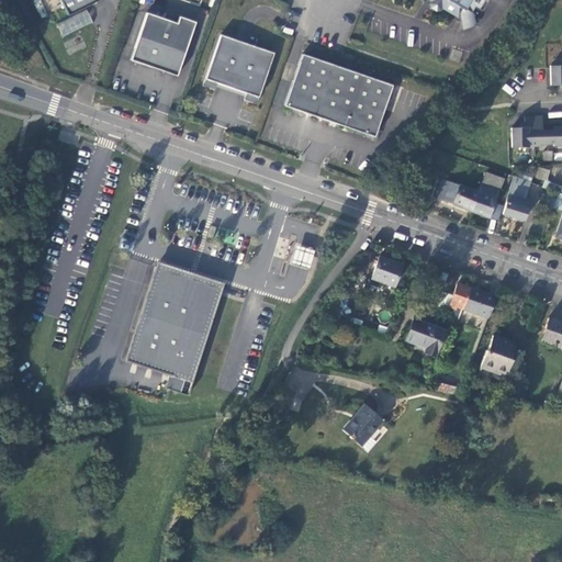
[(94,0),(57,0),(65,15),(94,0)]
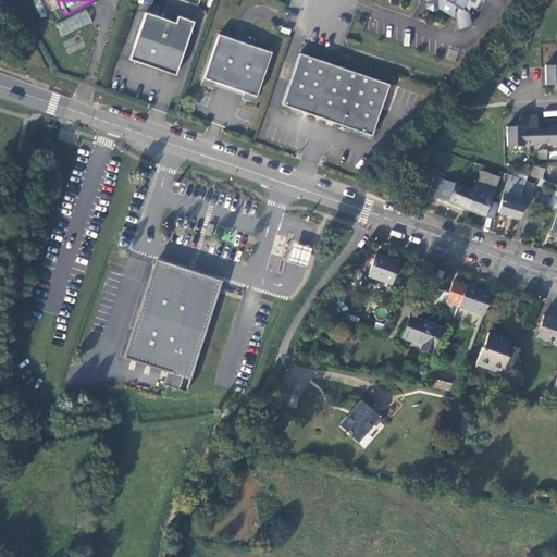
[(425,0),(426,1),(425,3),(426,8),(432,11),(436,10),(437,8),(454,16),(458,9),(460,10),(466,0),(425,0)]
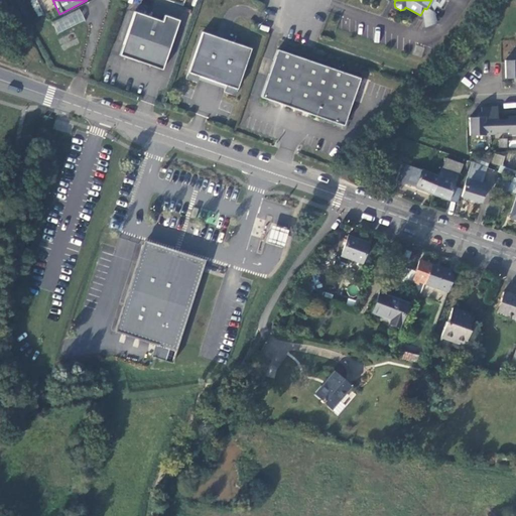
[(57,34),(86,20),(80,9),(51,22),(57,34)]
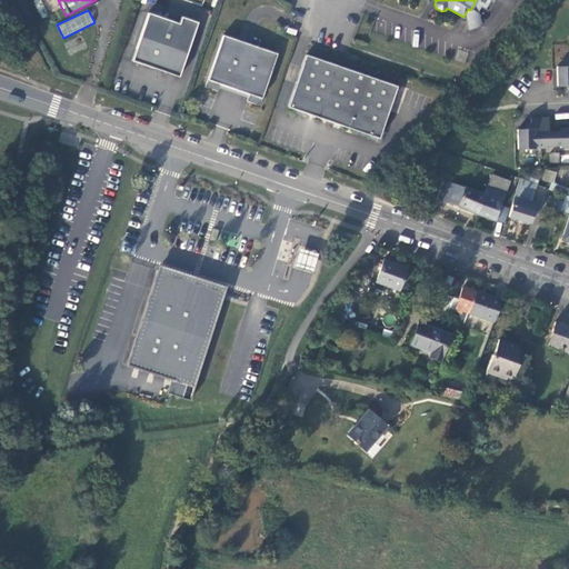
[(147,11),(131,59),(178,76),(197,20),(180,15),(178,22),(147,11)]
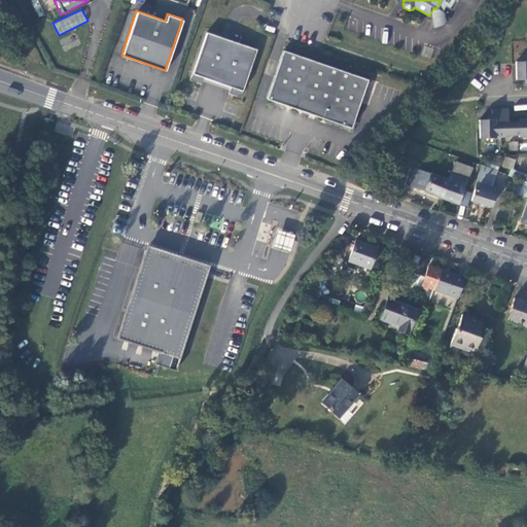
[(207,32),(189,80),(201,83),(203,78),(231,88),(229,93),(240,98),(256,49),(207,32)]
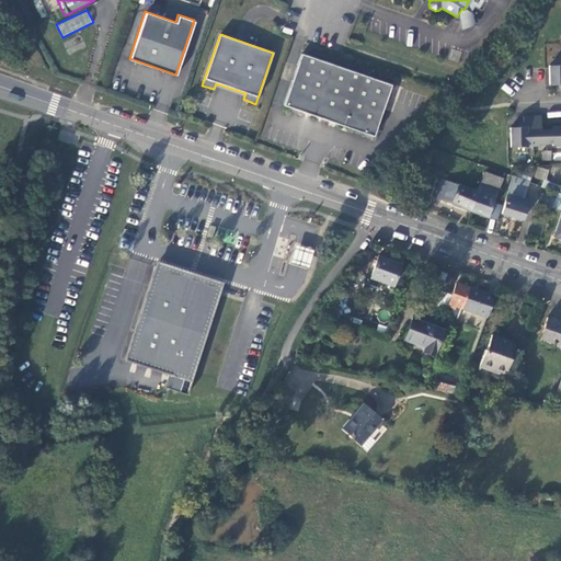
[(390,86),(300,55),(283,106),(297,112),(373,138),(390,86)]
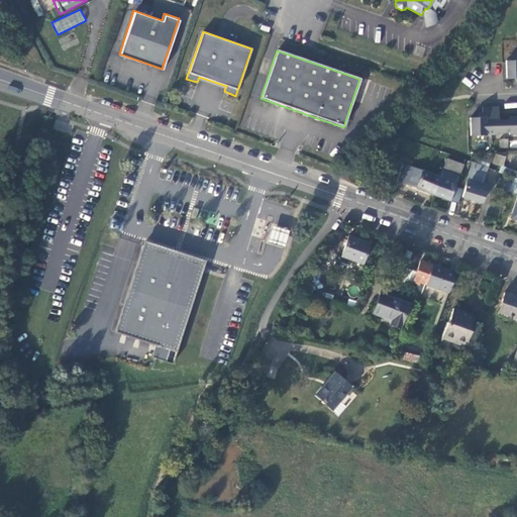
[(516,78),(516,61),(506,61),(507,79),(515,79),(516,78)]
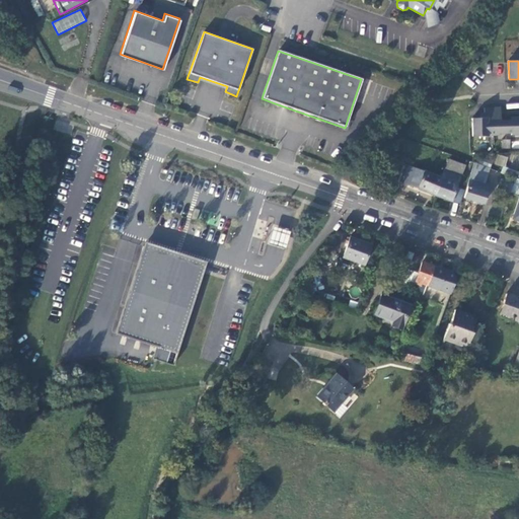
[(516,121),(511,121),(501,121),(500,107),(485,108),(485,114),(485,119),(479,119),(468,119),(469,137),(502,137),(502,135),(514,135),(514,136),(518,136),(518,117),(516,118),(516,121)]
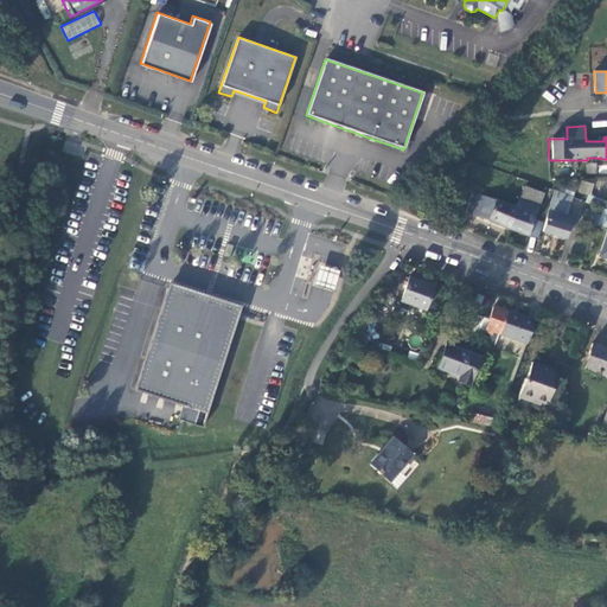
[(582,180),(579,192),(590,196),(594,184),(582,180)]
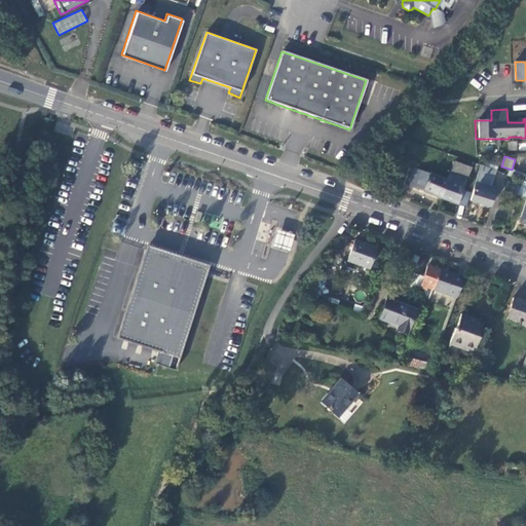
[(454,161),(452,167),(468,174),(471,167),(454,161)]
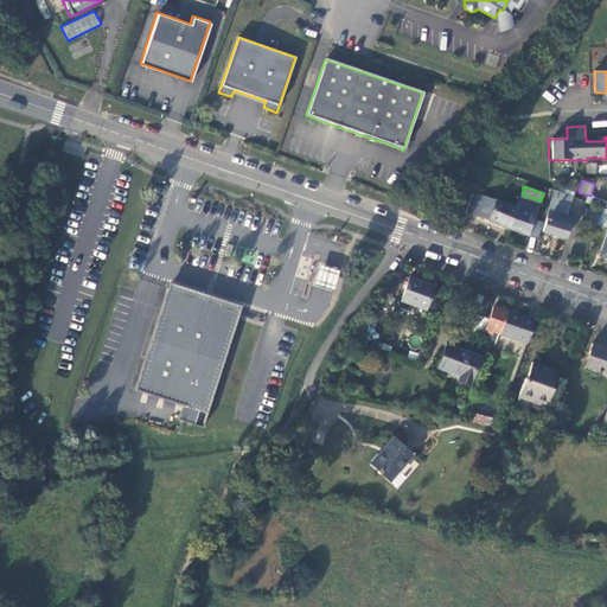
[(567,205),(569,196),(554,191),(551,200),(563,204),(567,205)]
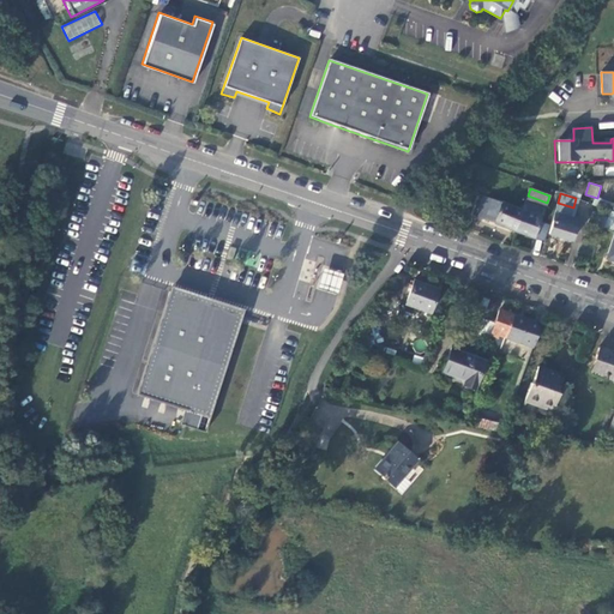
[(540,223),(547,203),(528,196),(522,212),(513,232),(534,239),(540,223)]
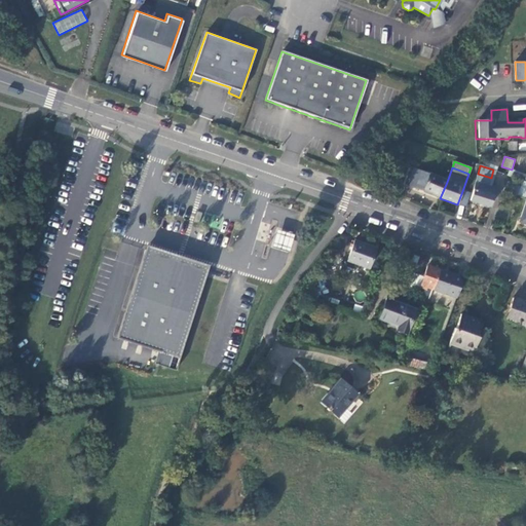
[(407,186),(413,188),(419,173),(413,170),(407,186)]
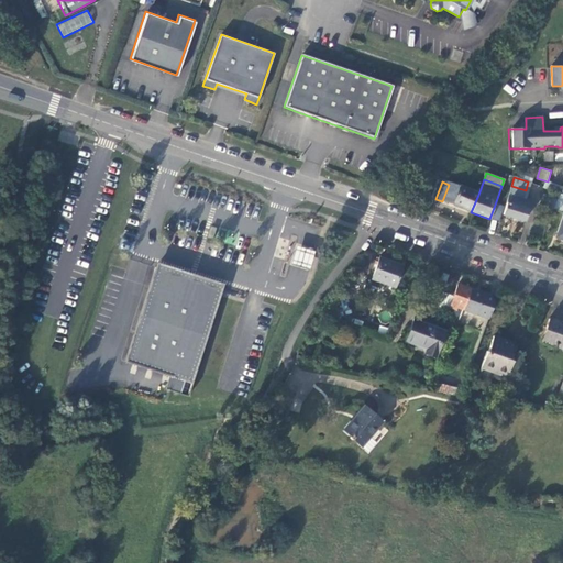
[(442,201),(471,212),(478,195),(449,185),(442,201)]
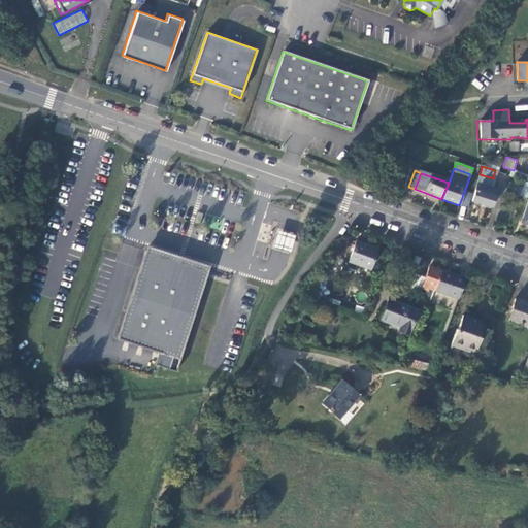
[(480,174),(476,184),(487,187),(490,177),(480,174)]
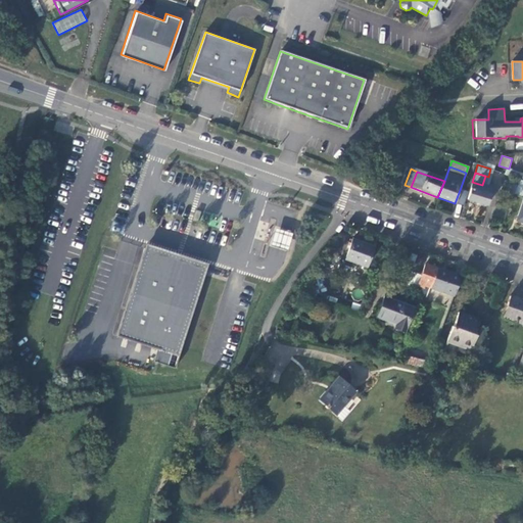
[(482,185),(472,182),(467,199),(487,205),(492,188),(482,185)]
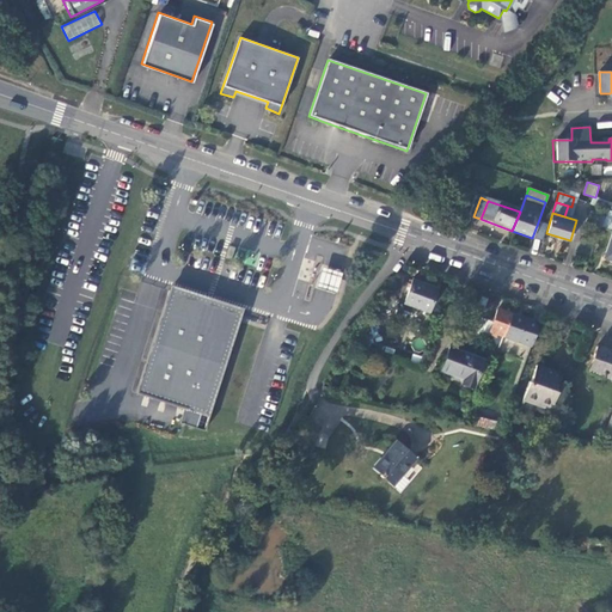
[(546,226),(538,222),(532,238),(542,242),(546,226)]
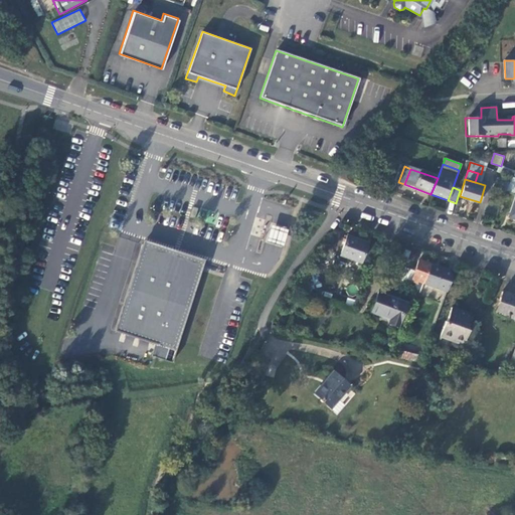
[(287,228),(271,223),(268,231),(266,239),(283,244),(287,228)]
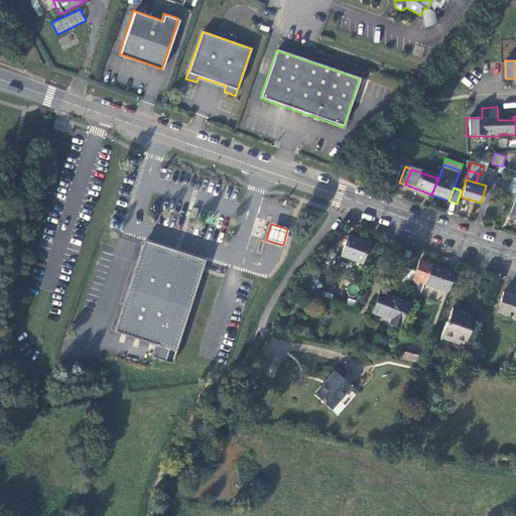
[(369,242),(349,235),(342,254),(362,261),(369,242)]
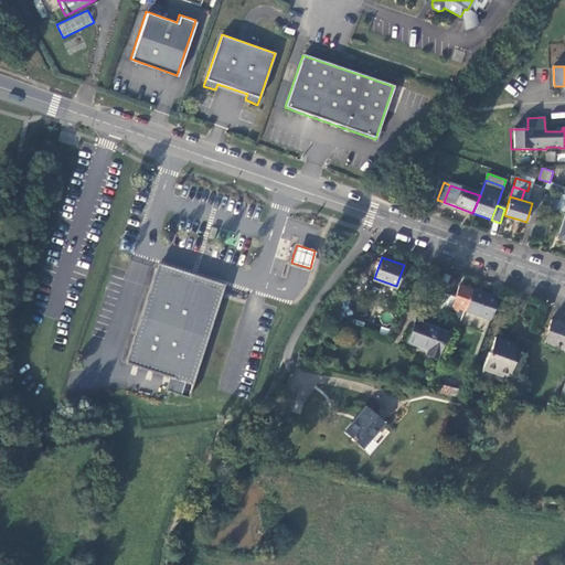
[(168,376),(191,384),(222,288),(155,266),(124,362),(168,376)]
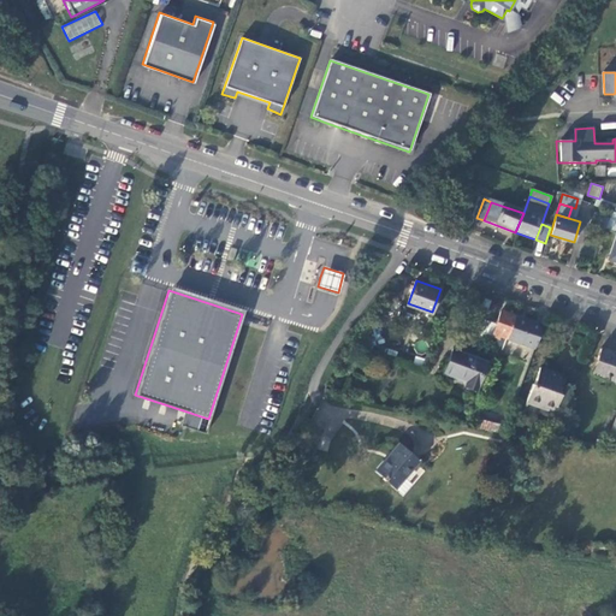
[(502,333),(508,336),(516,314),(503,309),(495,331),(498,333),(497,336),(501,337),(502,333)]
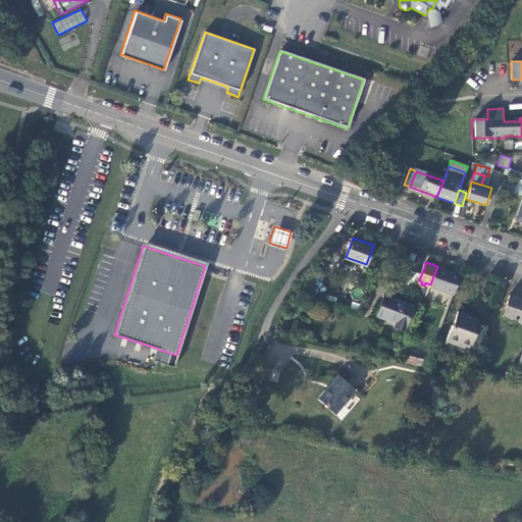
[(430,284),(454,293),(461,274),(437,266),(430,284)]
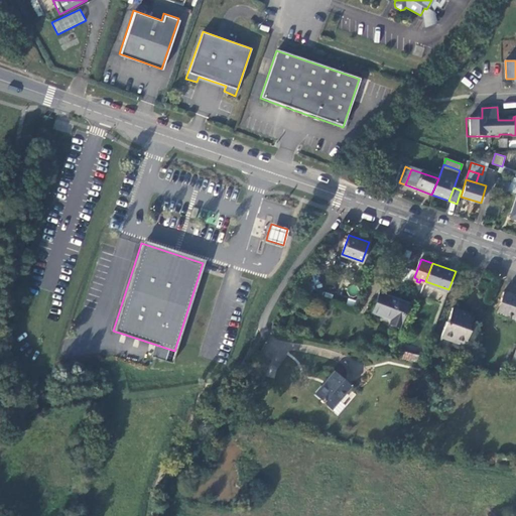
[(515,293),(505,290),(497,311),(515,317),(515,293)]
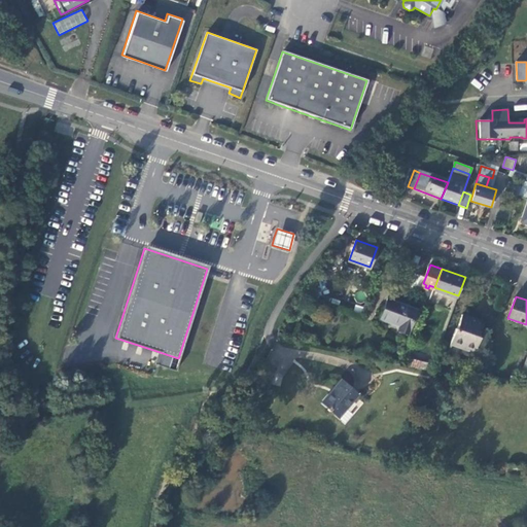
[(418,309),(387,299),(380,319),(399,326),(397,330),(410,334),(418,309)]
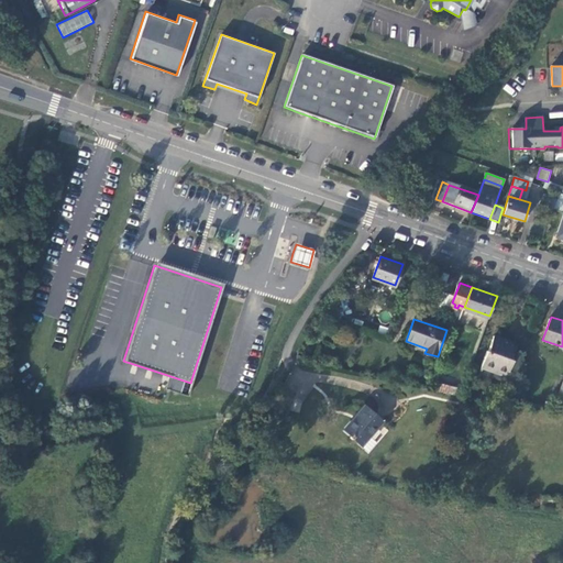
[(318,341),(324,330),(319,327),(312,337),(318,341)]
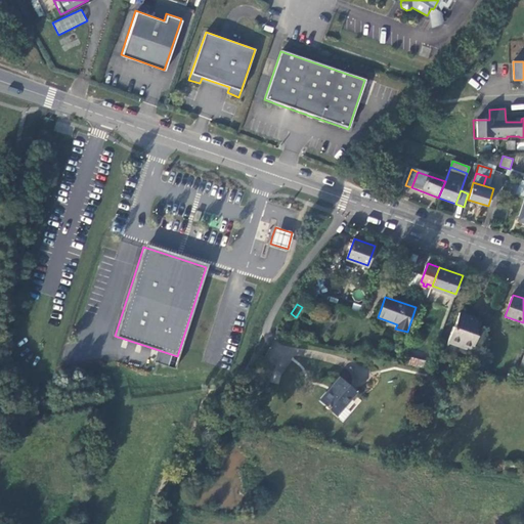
[(481,319),(460,311),(454,325),(453,324),(447,340),(470,348),(481,319)]
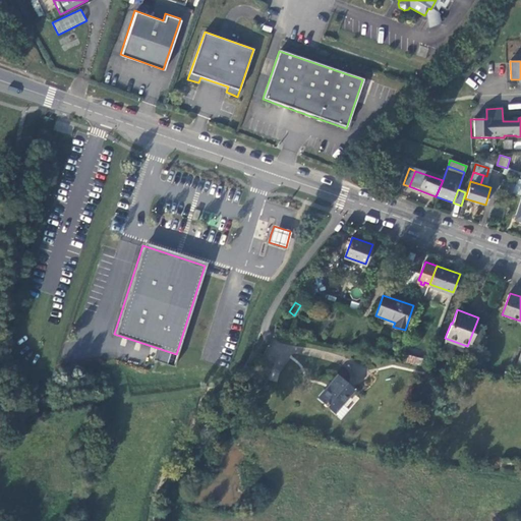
[(176,354),(155,347),(152,358),(173,365),(176,354)]
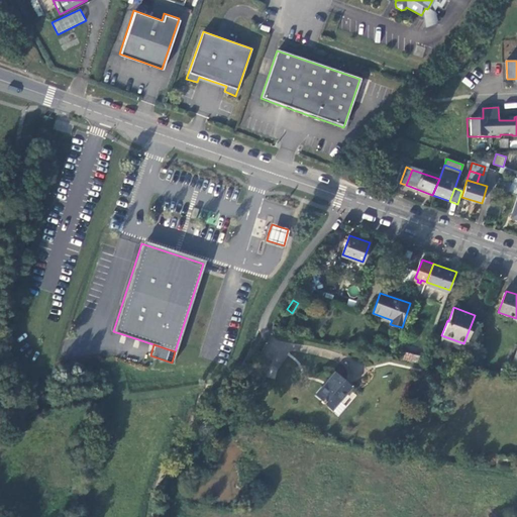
[(413,354),(398,350),(396,357),(411,360),(413,354)]
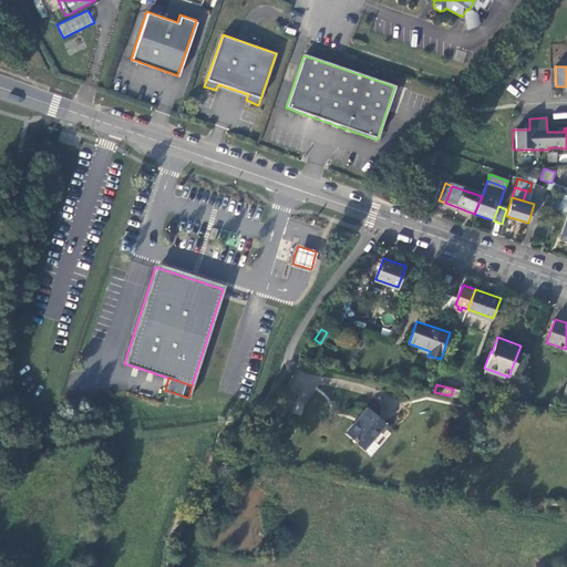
[(453,389),(451,395),(462,398),(464,391),(453,389)]
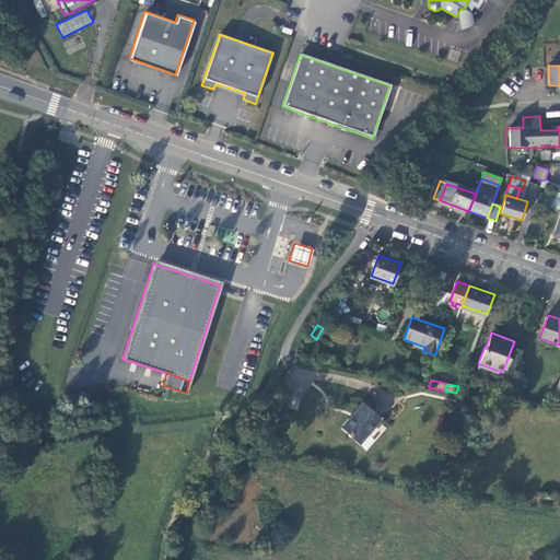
[(290,391),(283,386),(275,401),(281,405),(290,391)]
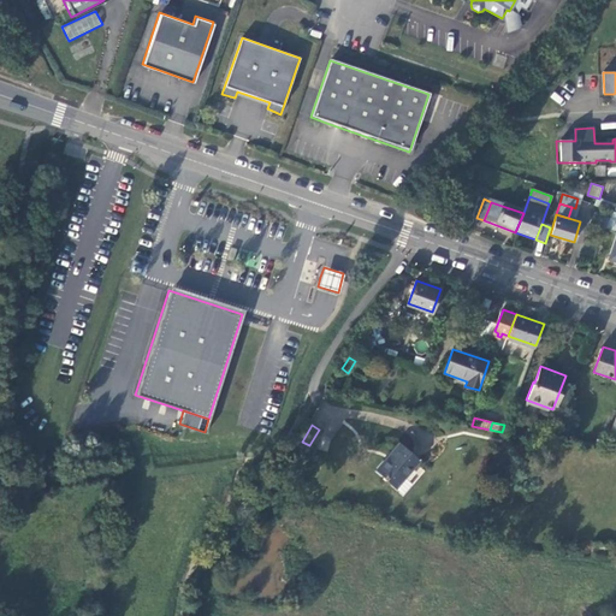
[(418,458),(397,439),(385,452),(388,455),(375,468),(381,475),(380,475),(384,478),(394,486),(418,458)]
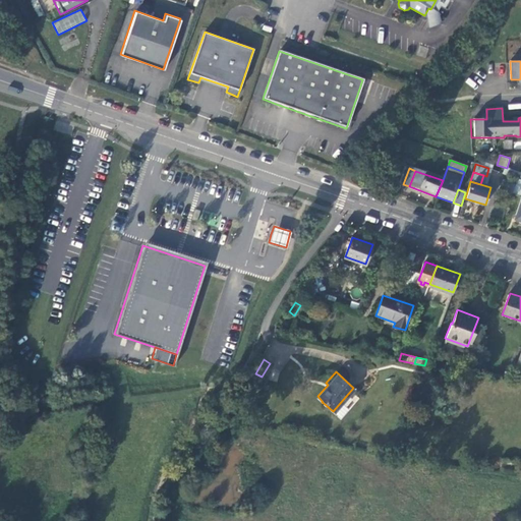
[(249,393),(256,396),(264,382),(256,379),(249,393)]
